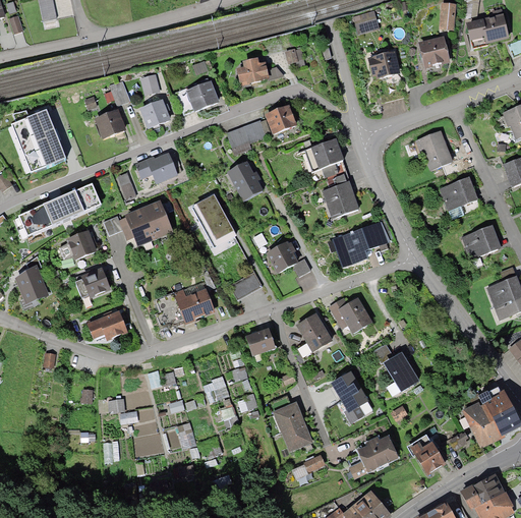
[(12,0),(9,1),(11,9),(17,7),(15,0),(12,0)]
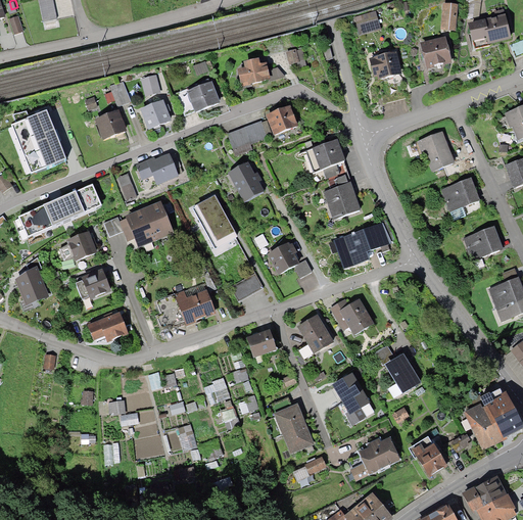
[(40,0),(44,18),(58,15),(54,0),(40,0)]
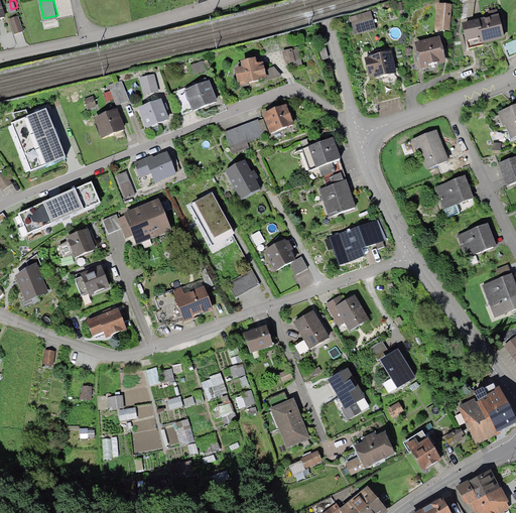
[(448,2),(435,1),(434,27),(446,28),(448,2)]
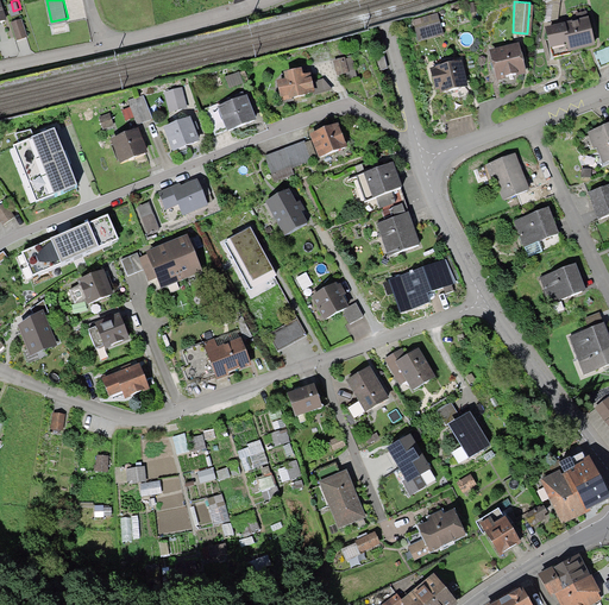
[(418,39),(444,32),(439,12),(413,19),(418,39)]
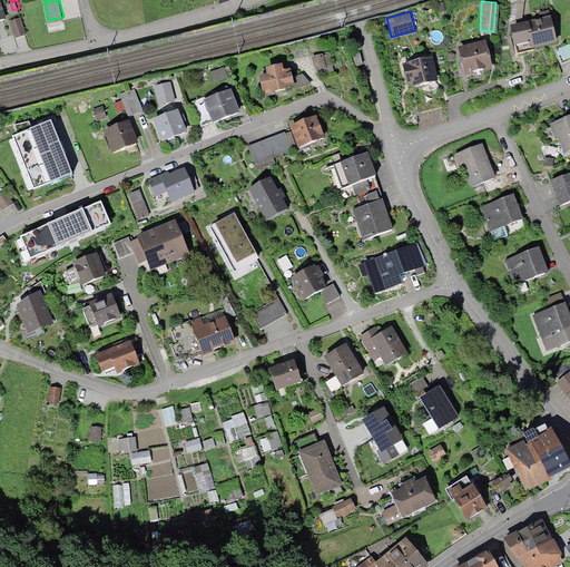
[(547,12),(509,23),(517,51),(533,47),(532,42),(553,37),(547,12)]
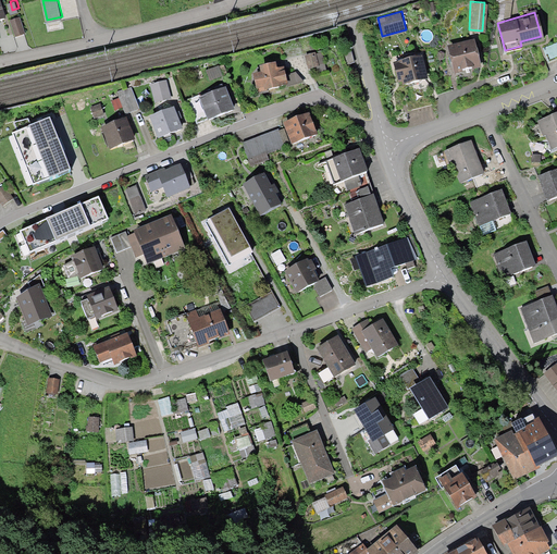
[(22,15),(13,17),(17,33),(26,31),(22,15)]
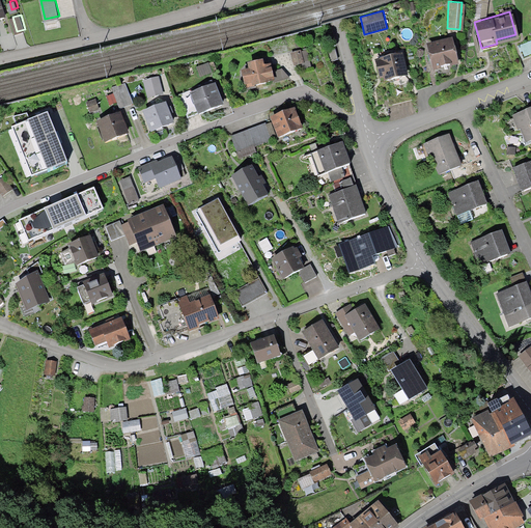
[(530,35),(518,42),(523,55),(530,52),(530,35)]
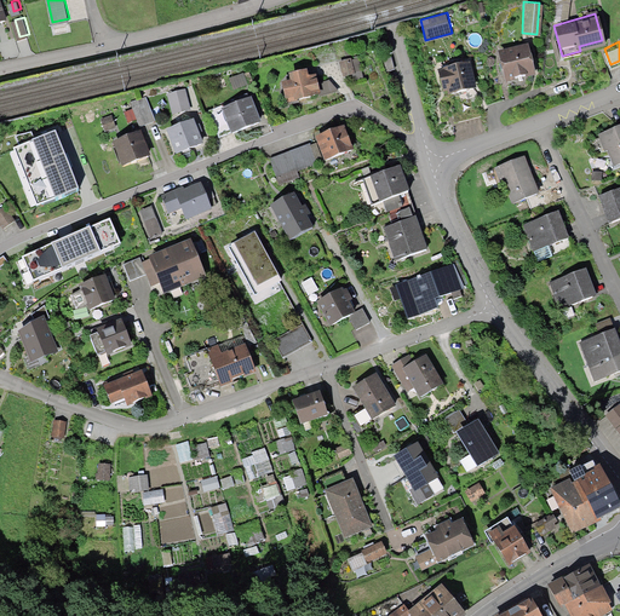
[(505,79),(533,70),(523,42),(497,51),(505,79)]
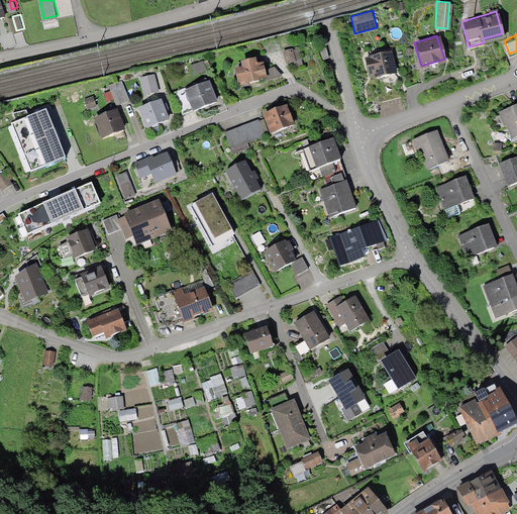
[(291,45),(284,47),(288,61),(295,59),(291,45)]
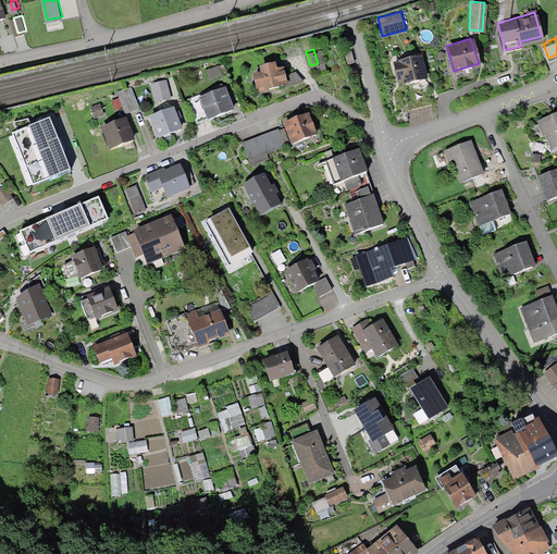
[(353,49),(346,51),(350,66),(358,64),(353,49)]
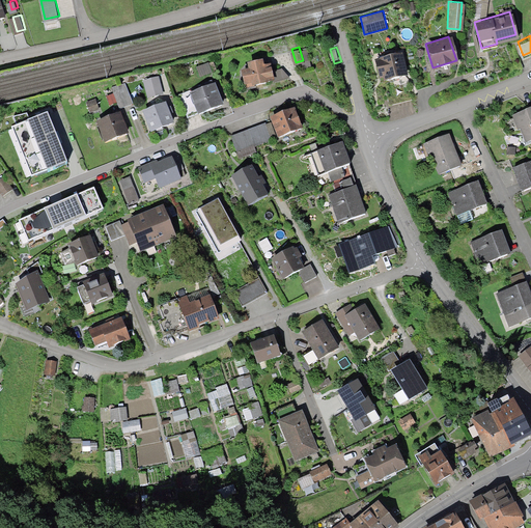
[(381,77),(407,71),(401,51),(375,57),(381,77)]
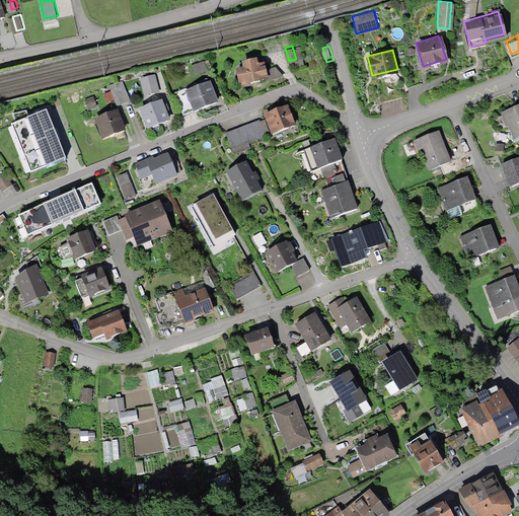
[(212,57),(191,64),(194,74),(215,67),(212,57)]
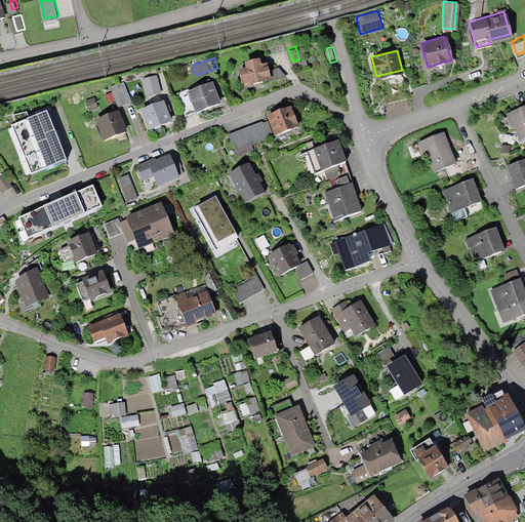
[(236,69),(240,85),(271,78),(267,62),(259,64),(258,57),(245,61),(246,67),(236,69)]
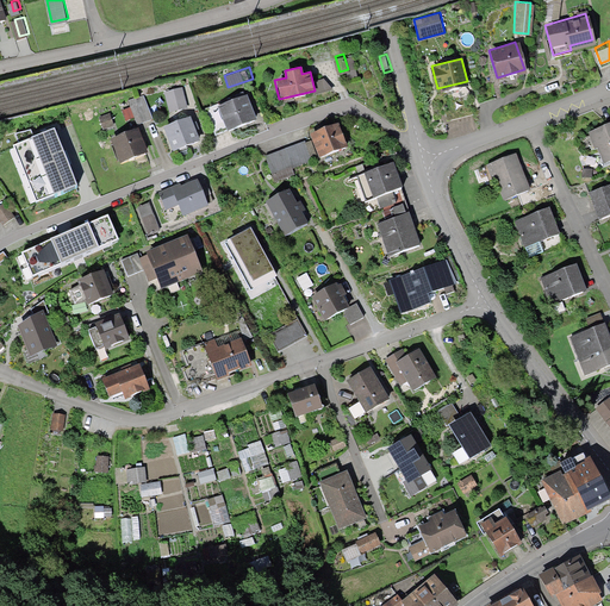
[(190,102),(195,101),(191,82),(185,85),(190,102)]
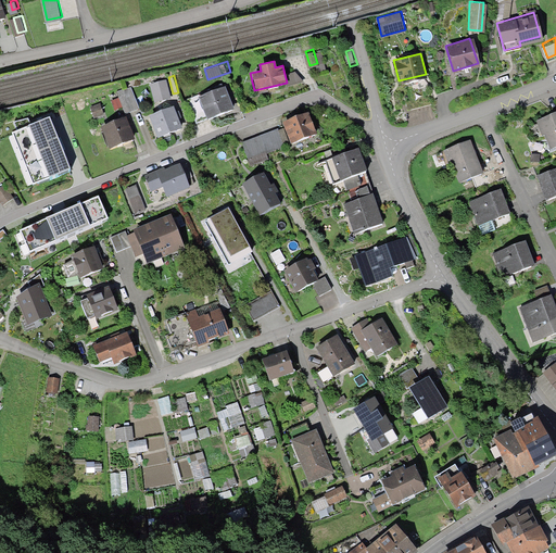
[(163,80),(154,82),(158,97),(166,95),(163,80)]
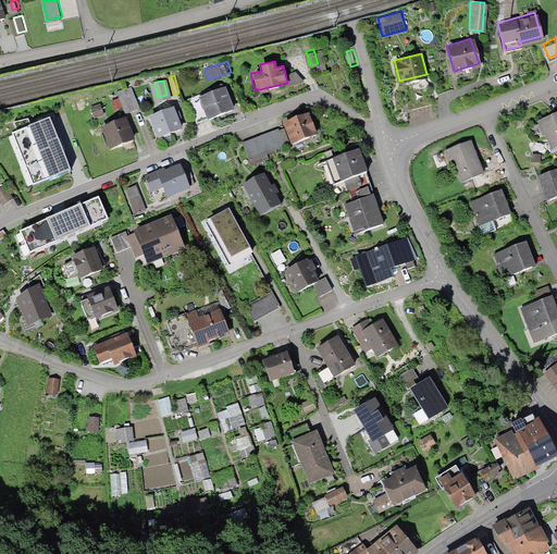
[(215,88),(188,98),(197,122),(234,108),(223,81),(214,84),(215,88)]
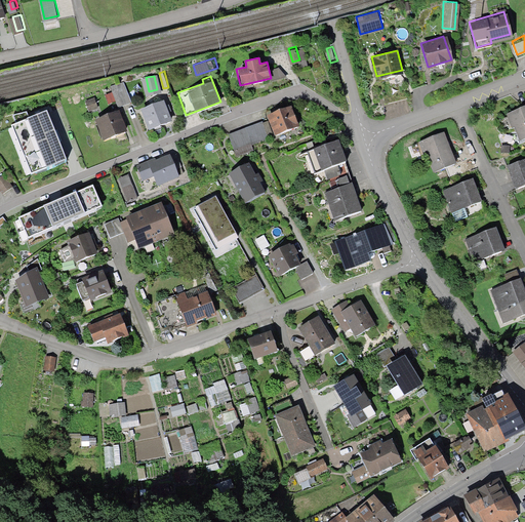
[(123,80),(111,85),(118,104),(130,99),(123,80)]
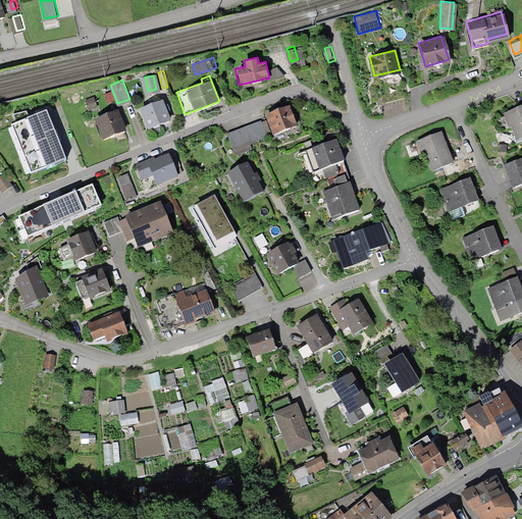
[(96,96),(86,99),(89,106),(98,103),(96,96)]
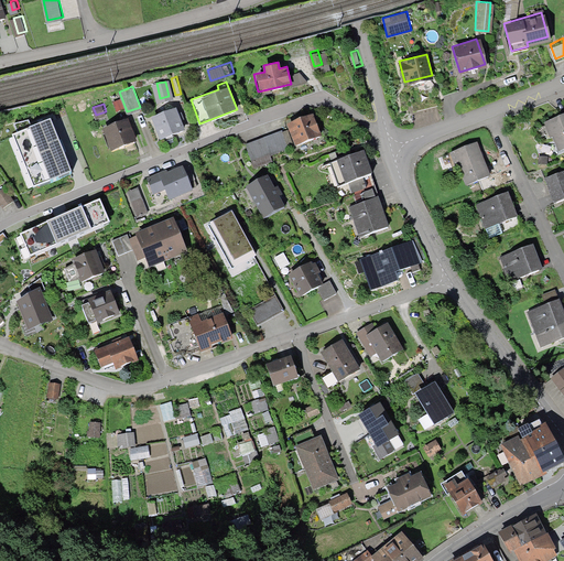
[(153,116),(162,136),(182,128),(174,107),(153,116)]
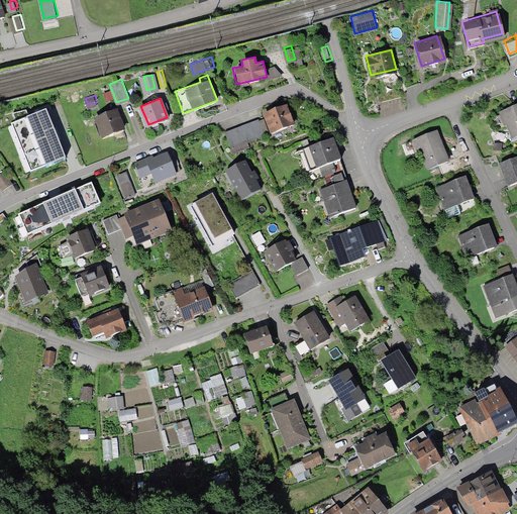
[(286,103),(263,112),(270,130),(293,121),(286,103)]
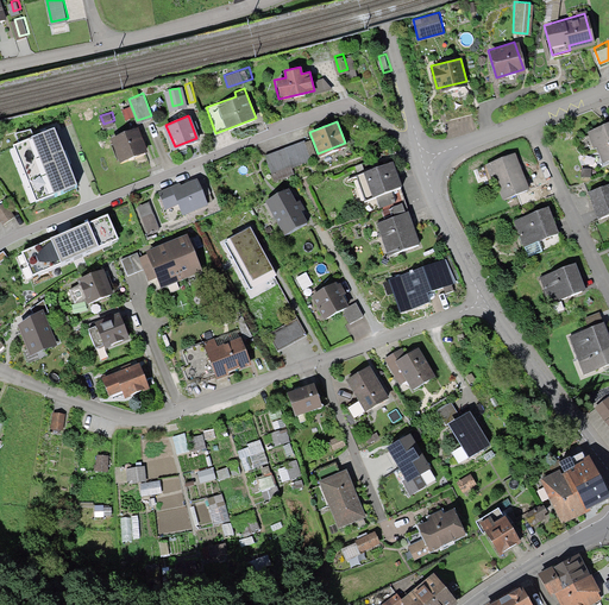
[(608,121),(591,127),(603,159),(608,157),(608,121)]
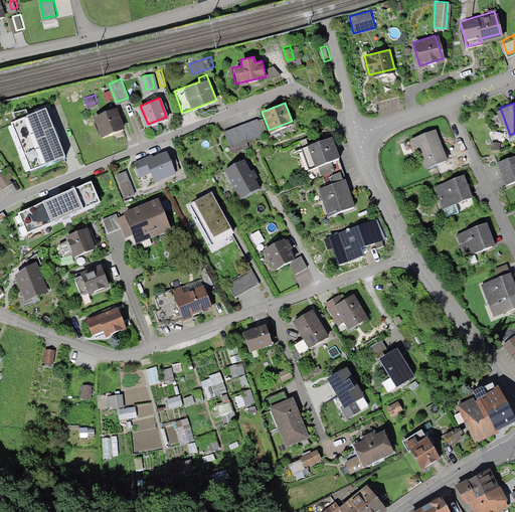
[(46,107),(12,121),(31,168),(65,154),(46,107)]
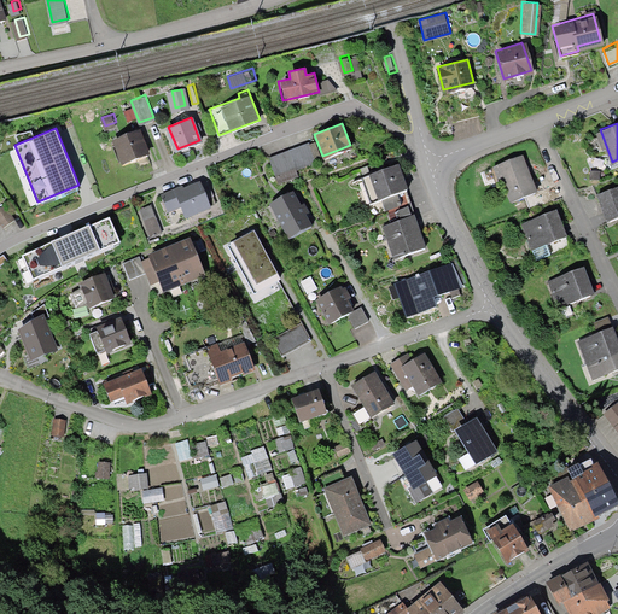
[(115,140),(124,163),(149,152),(138,129),(115,140)]
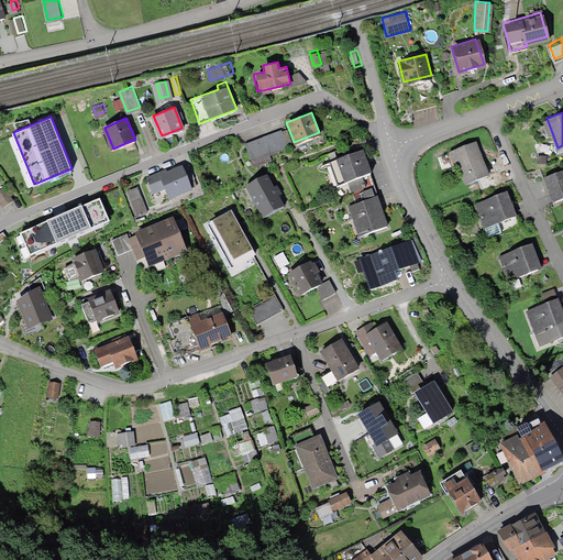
[(282,129),(244,142),(250,156),(287,143),(282,129)]
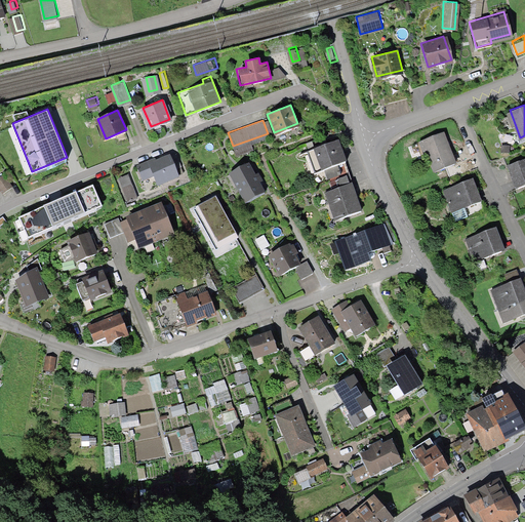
[(443,130),(421,139),(435,171),(455,162),(443,130)]
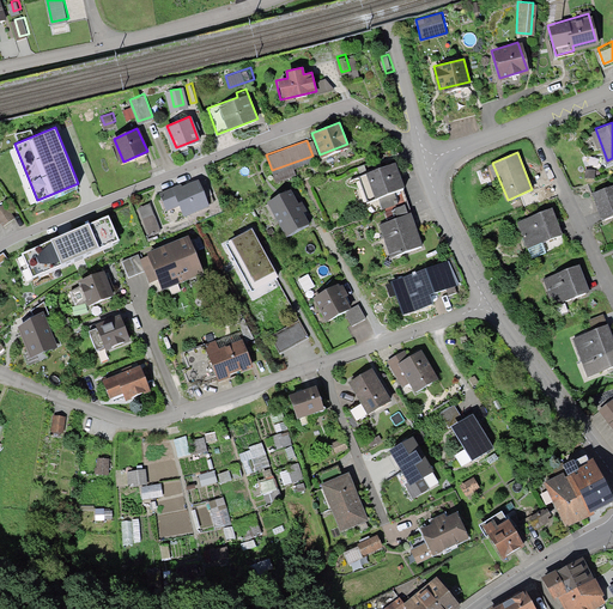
[(68,157),(79,186),(91,182),(80,153),(68,157)]
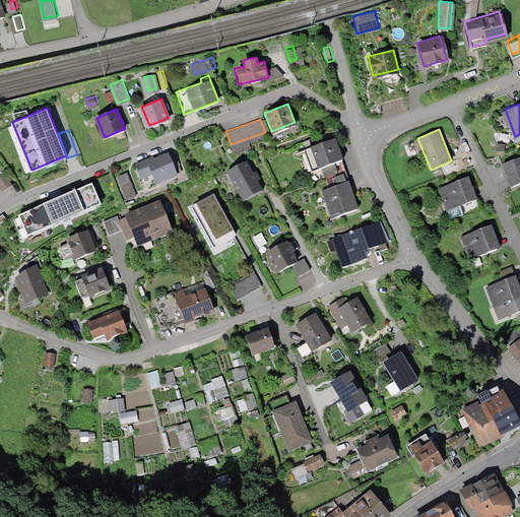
[(312,170),(321,167),(342,159),(335,138),(305,147),(312,170)]
